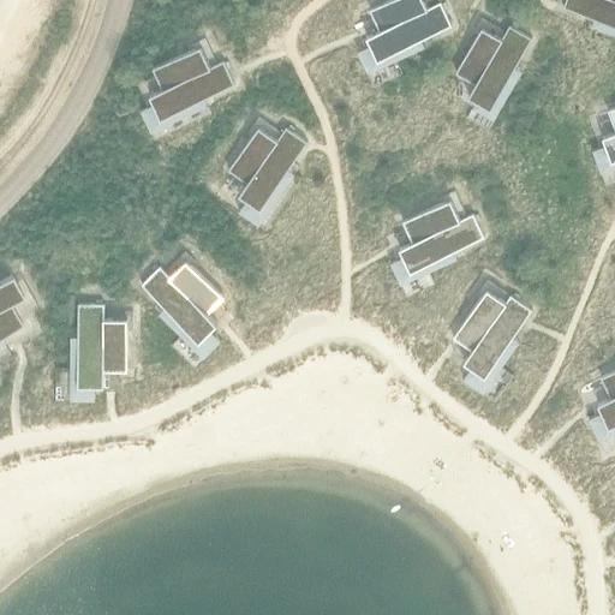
[(424,0),(387,0),(370,9),(380,29),(428,7),(424,0)]
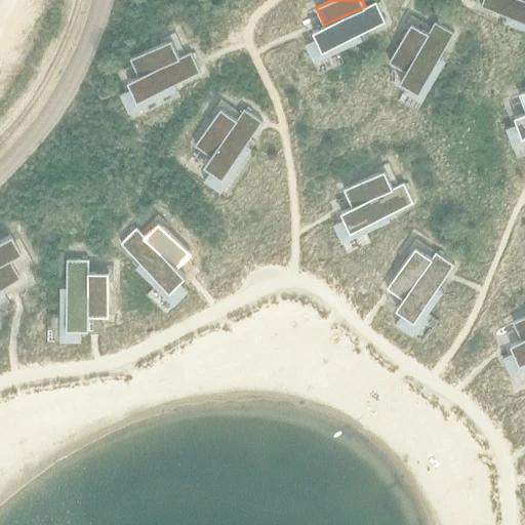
[(524,0),(482,0),(481,5),(524,22),(524,0)]
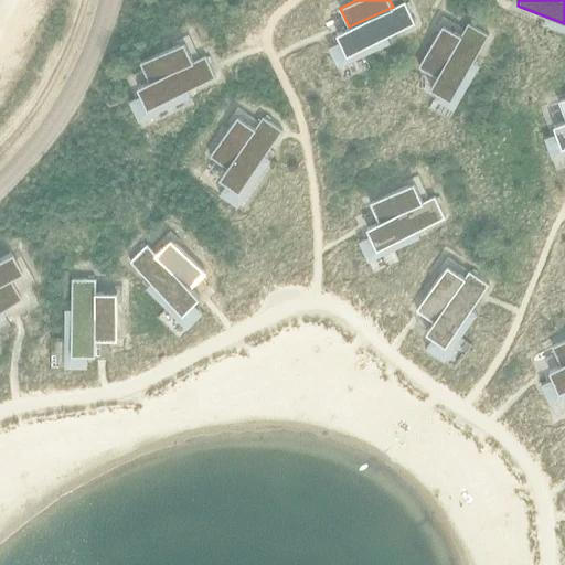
[(349,27),(337,32),(341,41),(347,54),(355,51),(406,27),(415,23),(408,10),(404,1),(393,7),(349,27)]
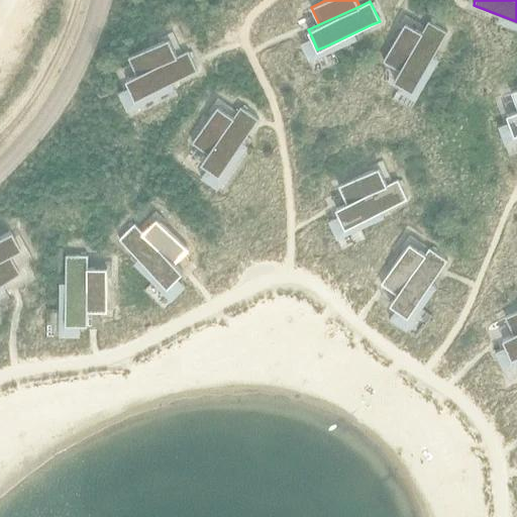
[(405,21),(383,61),(400,70),(422,31),(405,21)]
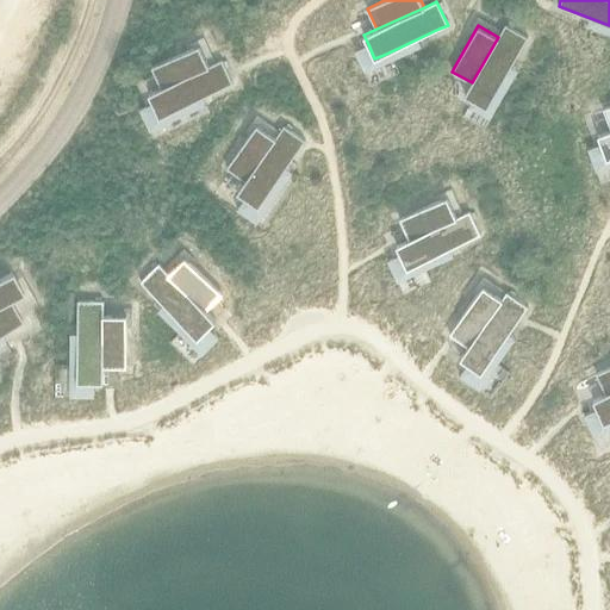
[(472,82),(465,95),(473,100),(487,109),(492,99),(527,38),(514,30),(505,25),(498,37),(472,82)]
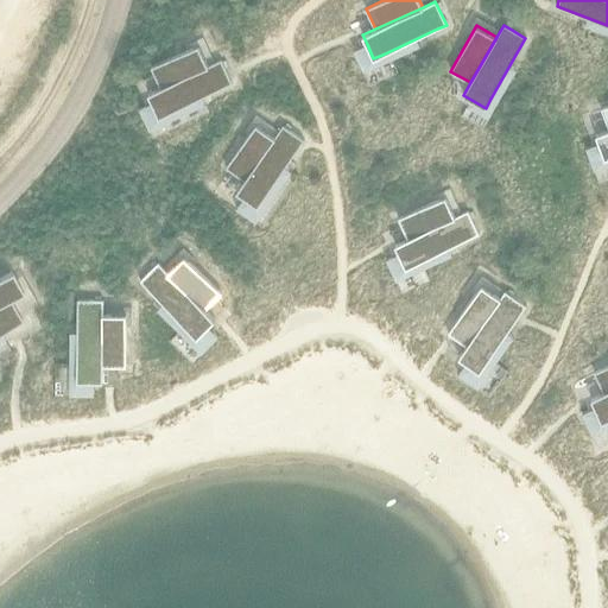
[(198,45),(151,67),(160,88),(208,65),(198,45)]
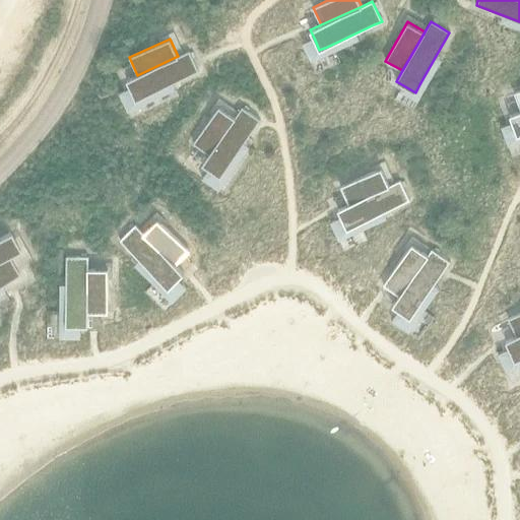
[(137,75),(126,80),(130,87),(138,84),(143,96),(198,71),(189,51),(178,56),(137,75)]
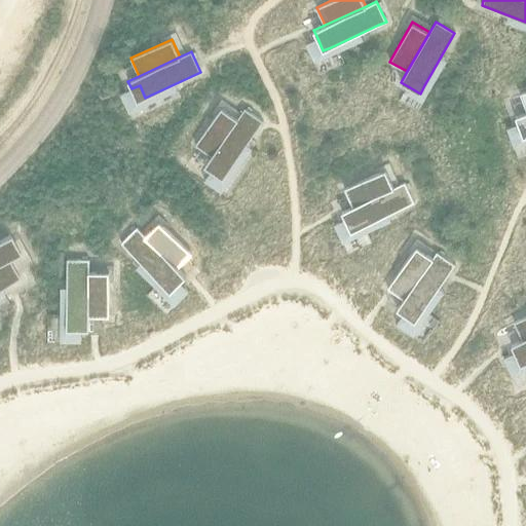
[(219,106),(195,144),(212,155),(237,118),(219,106)]
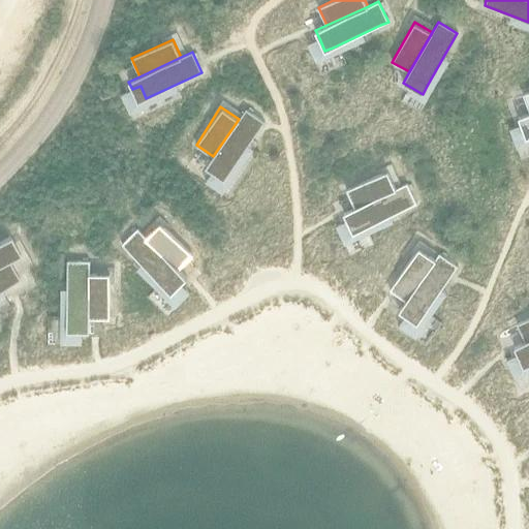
[(213,156),(206,166),(213,172),(218,164),(229,172),(265,122),(246,109),(239,119),(213,156)]
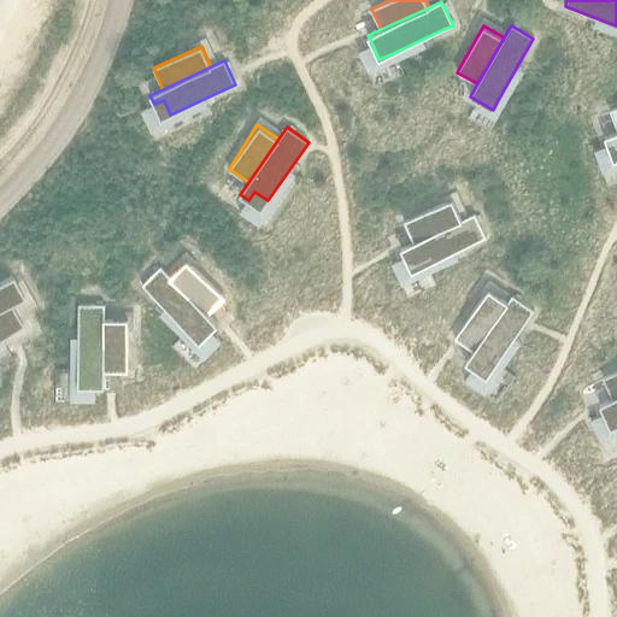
[(616,129),(604,134),(607,145),(612,159),(616,157),(616,129)]
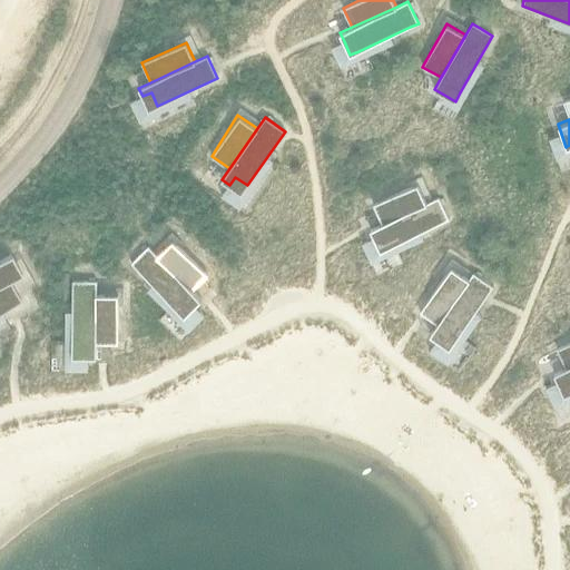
[(418,184),(373,204),(382,224),(426,203),(418,184)]
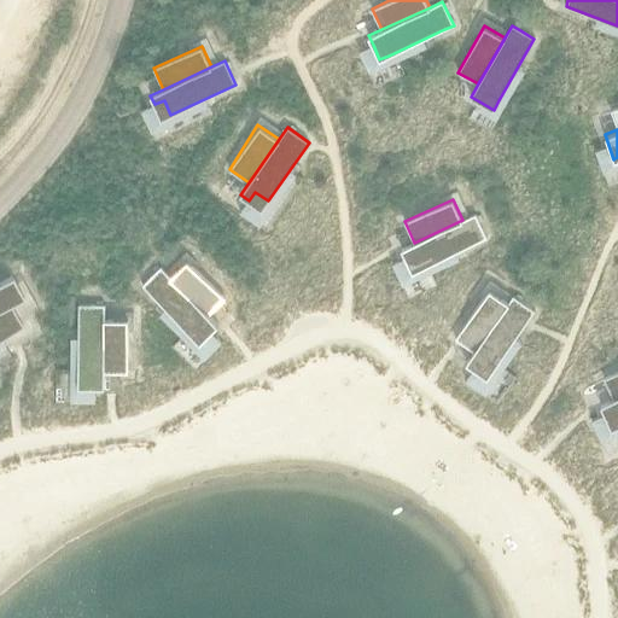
[(414,243),(401,249),(406,257),(412,272),(421,268),(477,242),(487,238),(479,223),(476,214),(462,220),(414,243)]
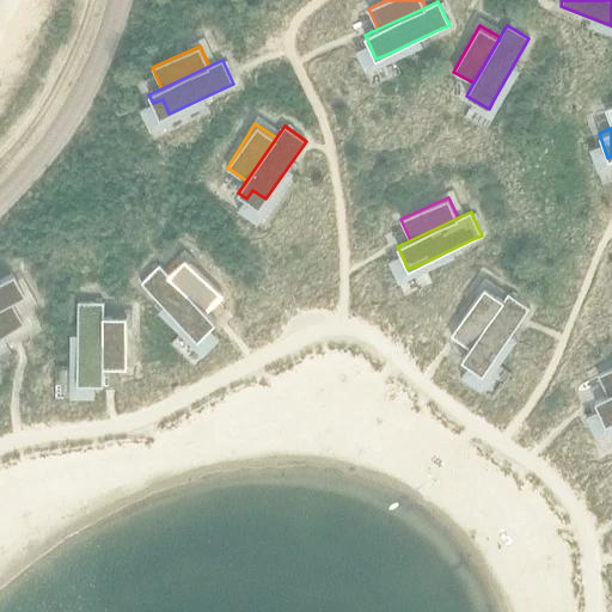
[(185,258),(169,274),(207,312),(222,295),(185,258)]
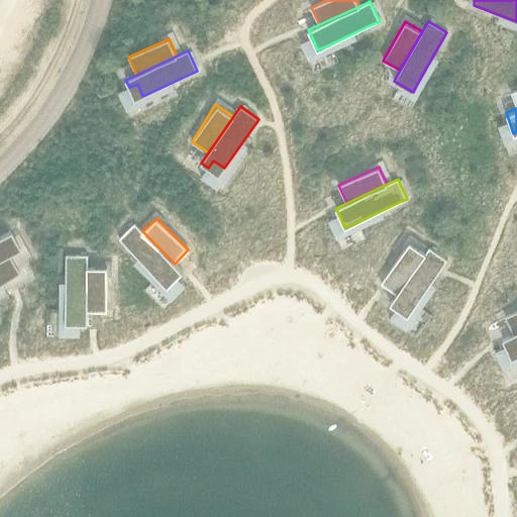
[(134,223),(118,238),(161,281),(171,272),(177,278),(183,272),(175,264),(142,231),(134,223)]
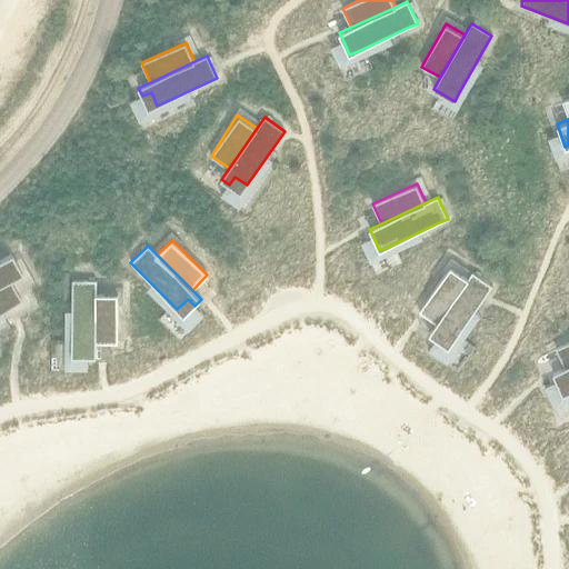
[(10,253),(0,259),(0,285),(9,280),(21,273),(10,253)]
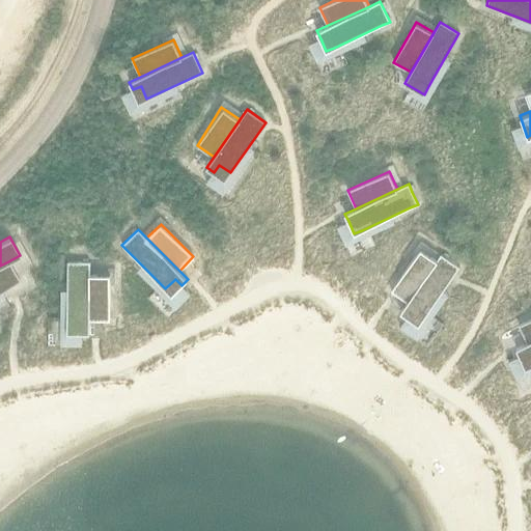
[(417,253),(391,290),(408,302),(434,264),(417,253)]
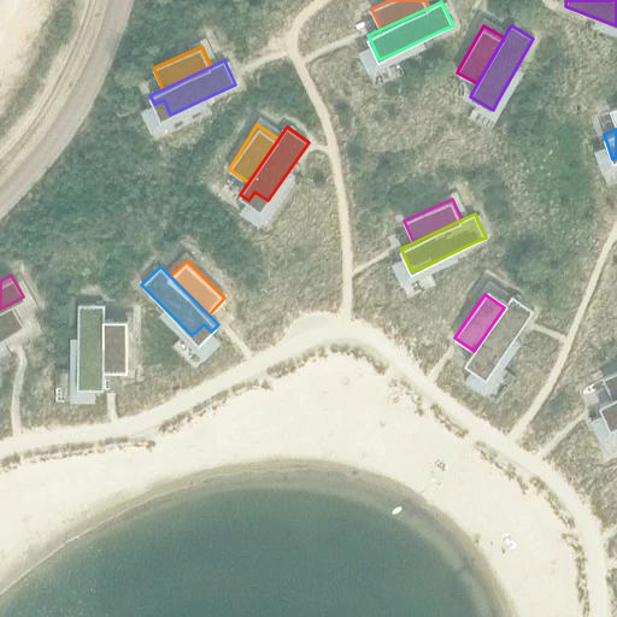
[(474,351),(465,363),(474,368),(487,377),(534,311),(521,301),(512,295),(504,307),(474,351)]
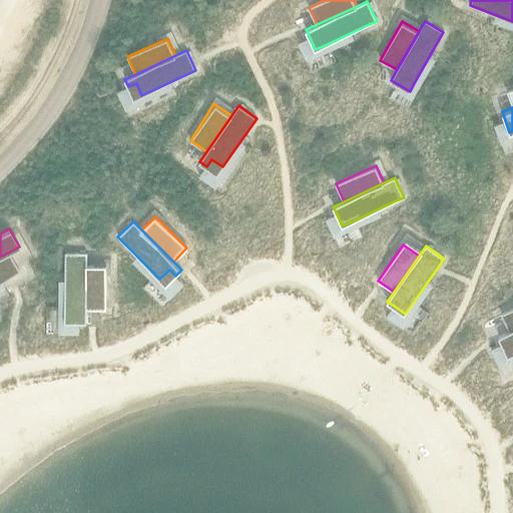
[(0,257),(0,281),(18,271),(8,252),(0,257)]
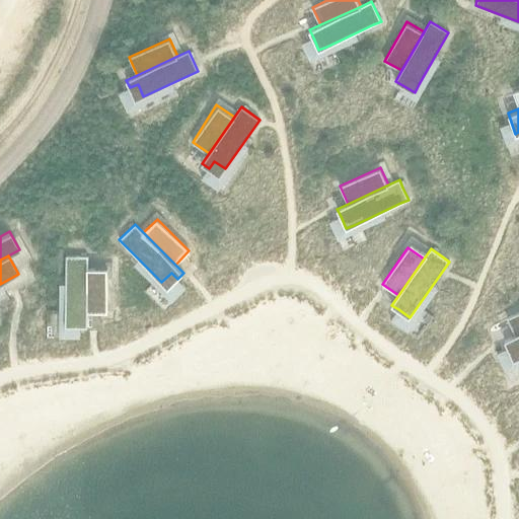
[(88,256),(66,256),(66,316),(79,316),(79,324),(88,324),(88,313),(88,268),(88,256)]
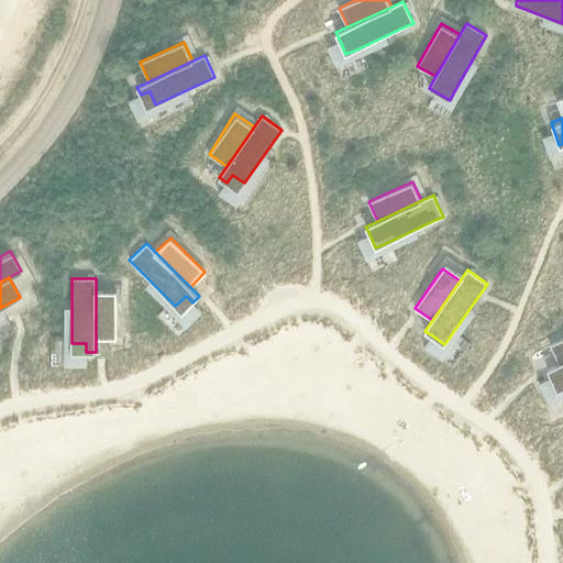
[(117,290),(96,290),(96,340),(117,340),(117,290)]
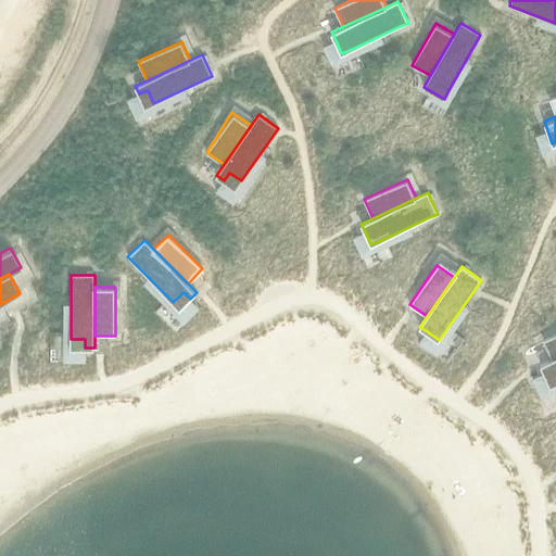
[(555,333),(543,340),(552,358),(555,356),(555,333)]
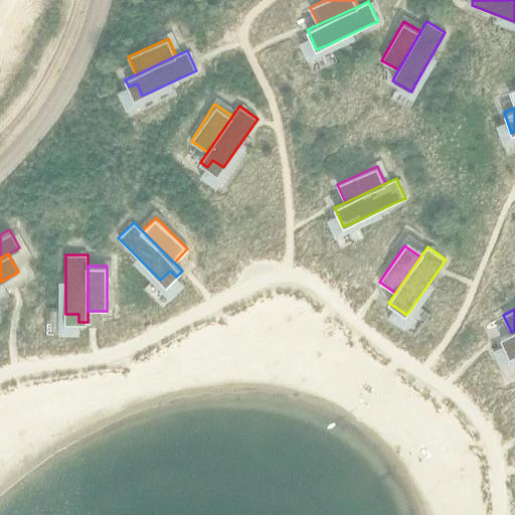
[(514,330),(511,332),(500,337),(504,345),(510,357),(514,354),(514,330)]
